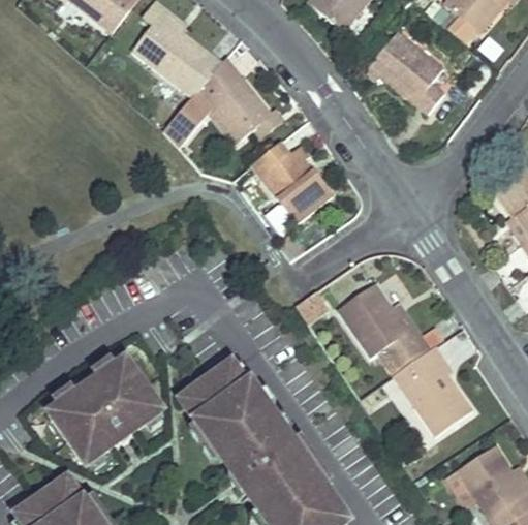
[(71,0),(113,33),(132,8),(121,0),(71,0)]
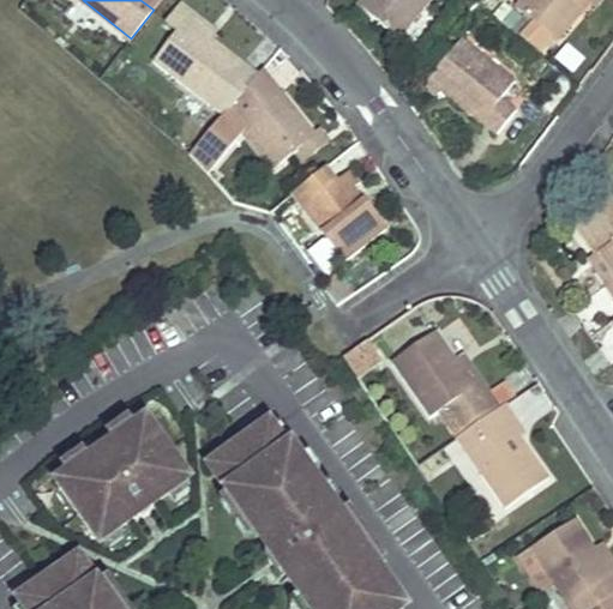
[(140,0),(154,10),(160,0),(140,0)]
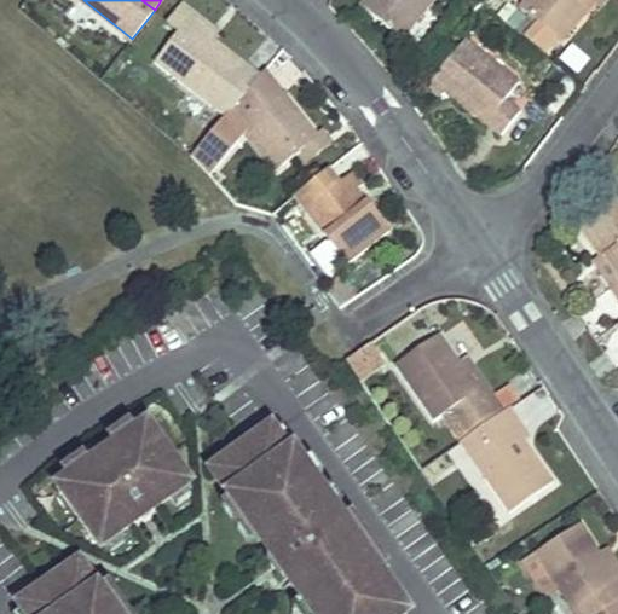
[(220,29),(184,0),(183,1),(167,21),(168,22),(179,30),(180,30),(190,17),(191,18),(215,36),(220,29)]
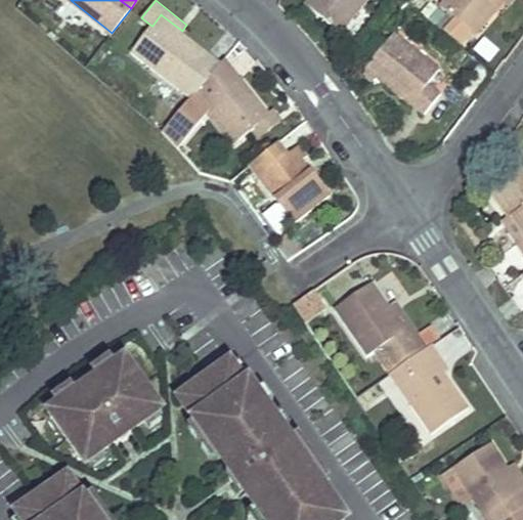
[(340,32),(365,0),(306,0),(304,3),(340,32)]
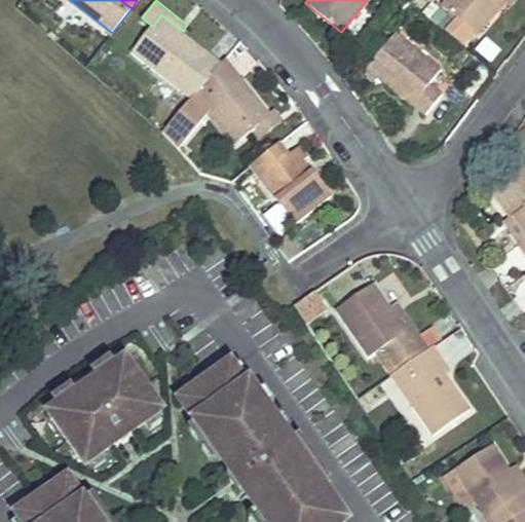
[(404,9),(410,1),(409,0),(400,0),(397,4),(404,9)]
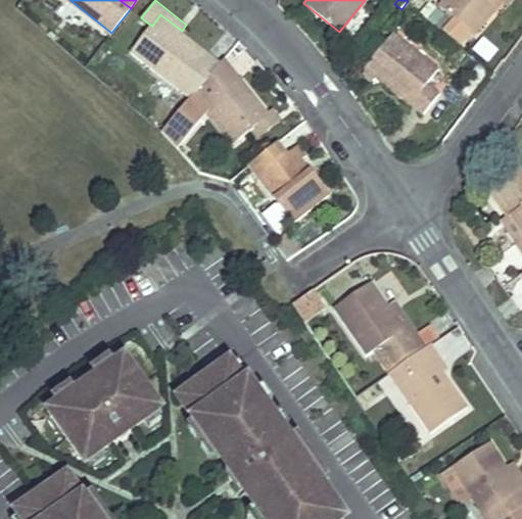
[(442,0),(438,5),(447,12),(453,17),(454,17),(442,31),(457,43),(468,30),(471,33),(491,10),(480,0),(442,0)]
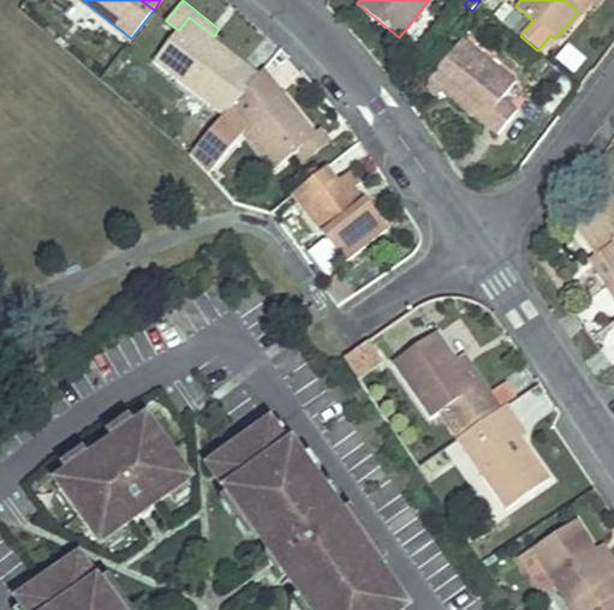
[(583,15),(596,0),(565,0),(578,12),(583,15)]
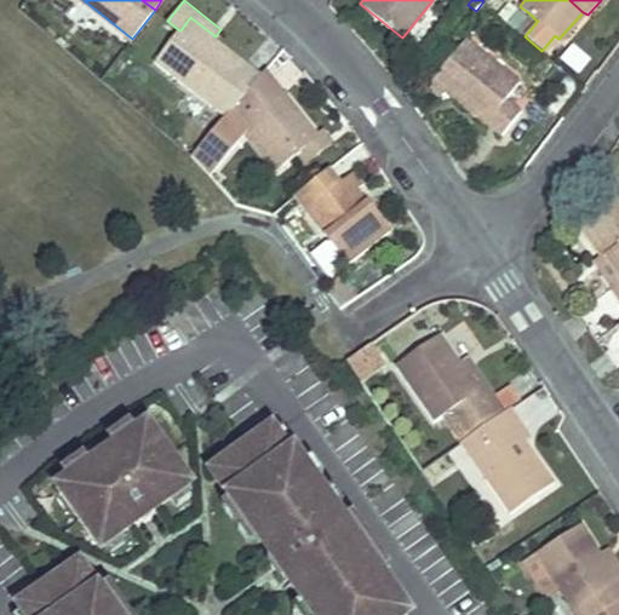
[(525,36),(538,21),(537,21),(531,15),(517,30),(525,36)]
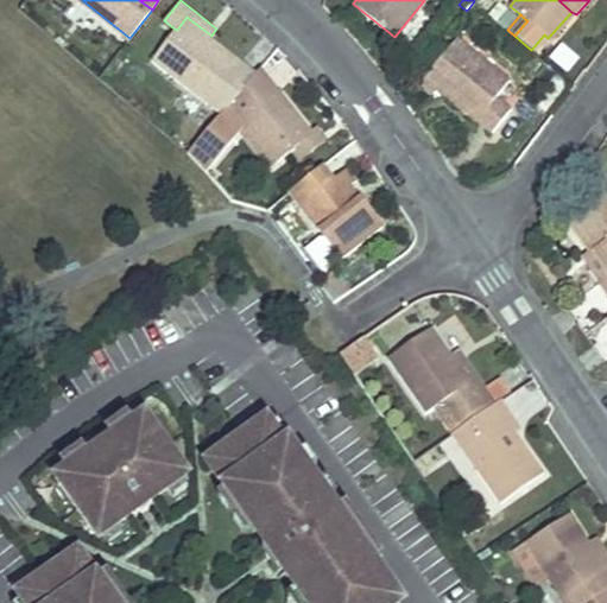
[(255,70),(212,36),(188,18),(187,17),(177,30),(155,59),(222,113),(229,103),(231,101),(241,89),(255,70)]
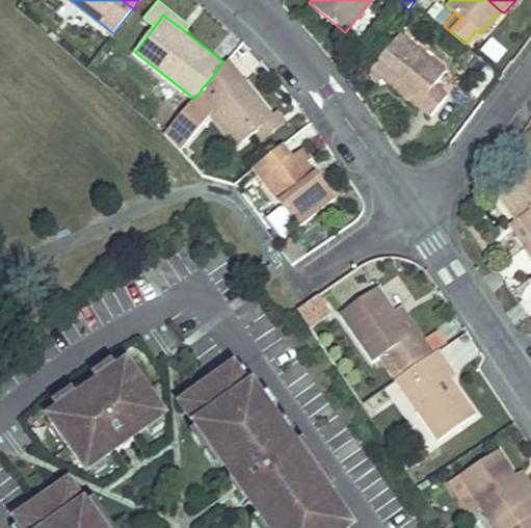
[(433,83),(445,70),(399,32),(379,57),(399,73),(400,74),(392,83),(391,84),(430,115),(448,95),(433,83)]
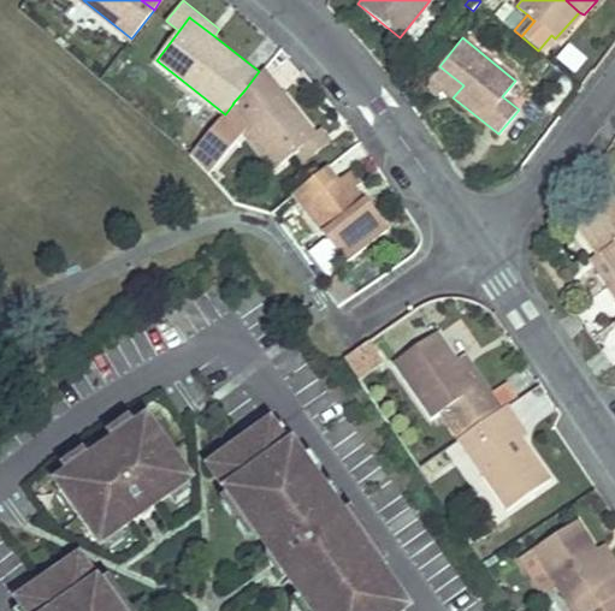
[(315,132),(262,66),(259,71),(244,90),(259,110),(258,111),(246,119),(244,120),(247,124),(277,161),(277,162),(295,148),(315,132)]
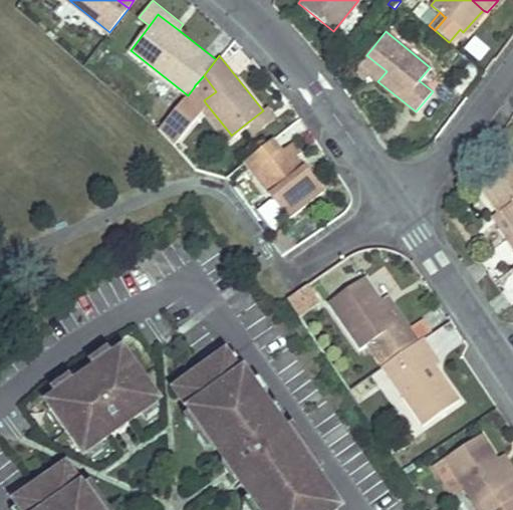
[(386,70),(366,55),(354,69),(355,70),(363,76),(366,72),(377,81),(378,80),(387,71),(386,70)]
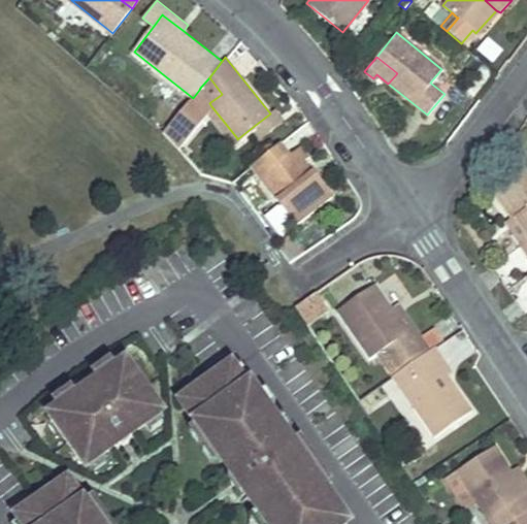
[(222,94),(209,77),(200,88),(199,90),(209,103),(210,102),(221,95),(222,94)]
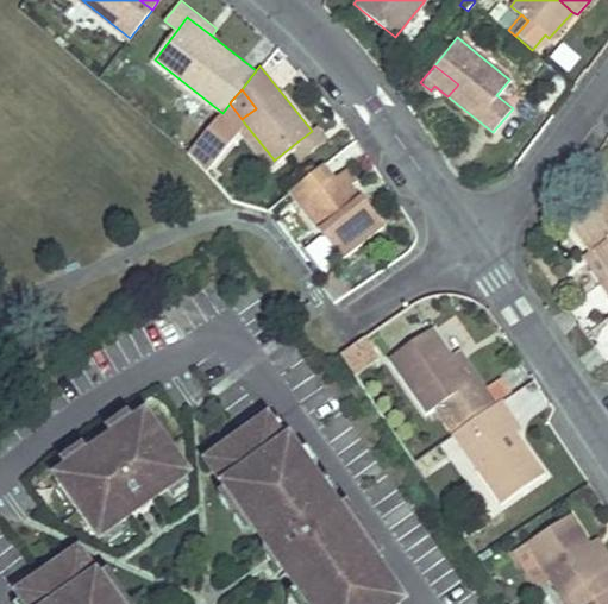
[(274,159),(244,123),(242,119),(234,125),(237,129),(267,168),(268,167),(274,161),(274,159)]
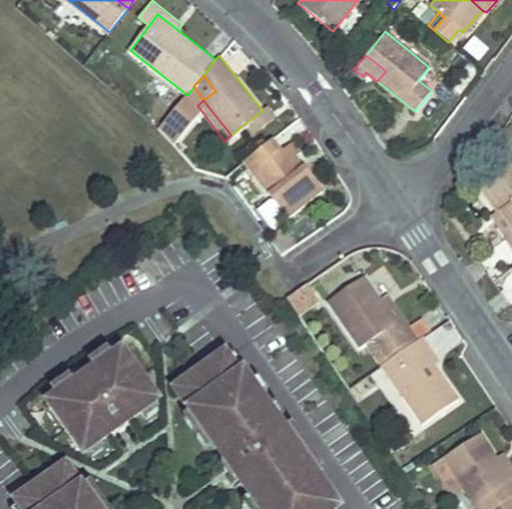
[(254,134),(274,118),(273,117),(266,108),(263,110),(245,123),(253,133),(254,134)]
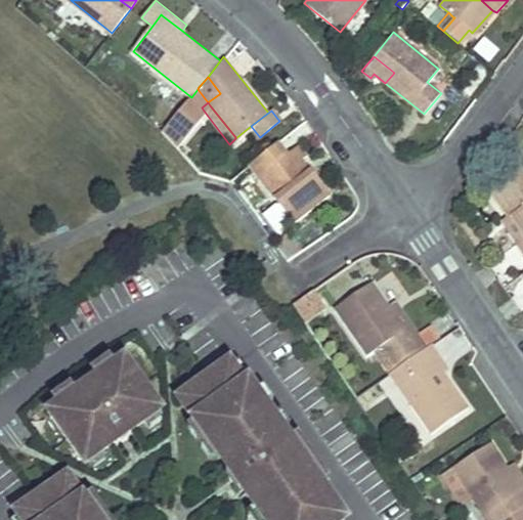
[(331,192),(310,167),(303,173),(287,152),(277,141),(248,165),(292,223),(331,192)]
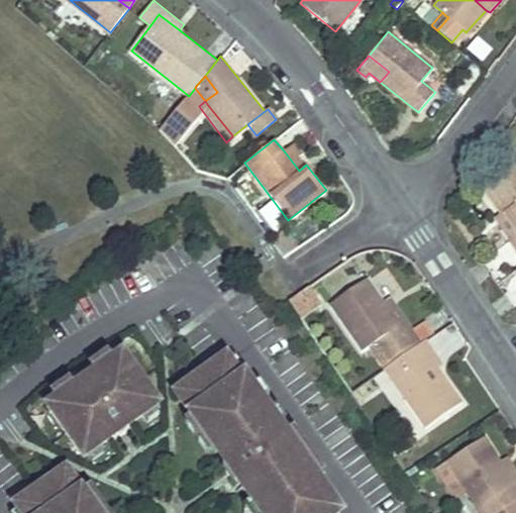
[(303,152),(295,142),(293,140),(283,149),(299,171),(306,165),(299,157),(303,152)]
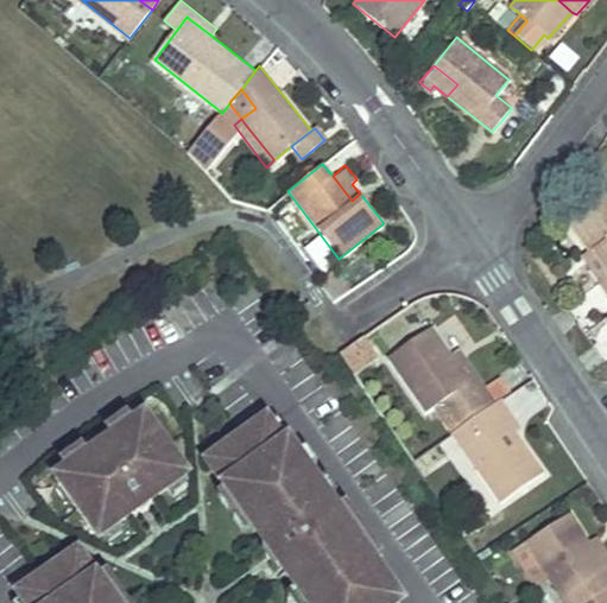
[(606,192),(569,220),(589,249),(592,248),(606,271),(606,192)]
